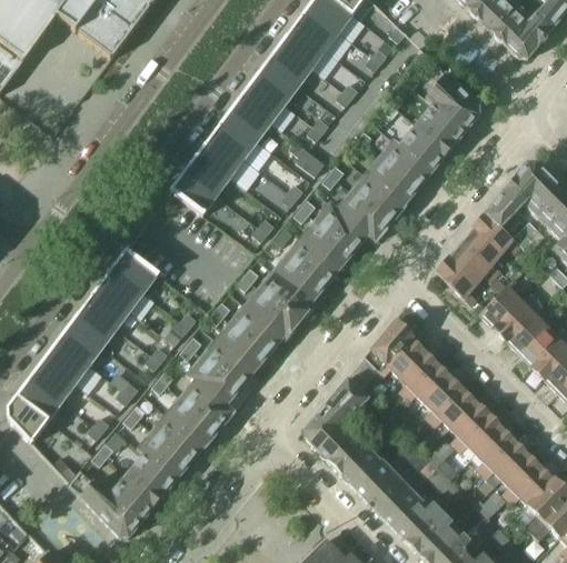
[(0,0),(0,92),(57,17),(69,0),(0,0)]
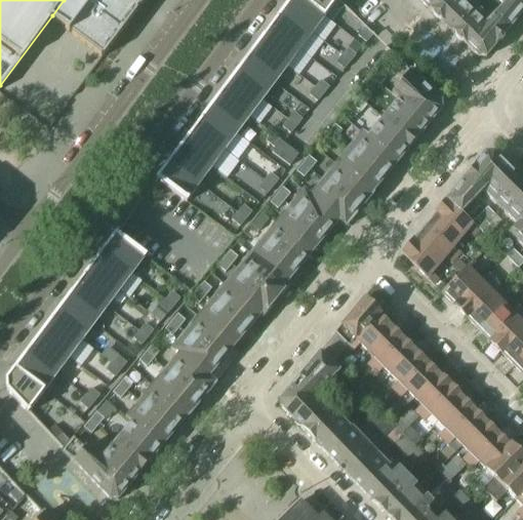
[(64,0),(52,15),(104,53),(143,0),(64,0)]
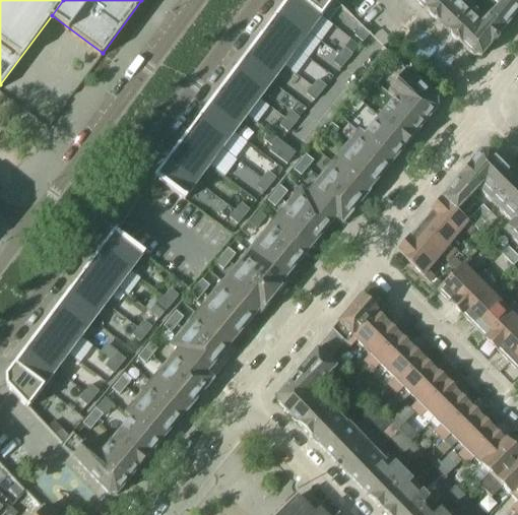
[(323,13),(305,0),(287,0),(281,8),(311,30),(323,13)]
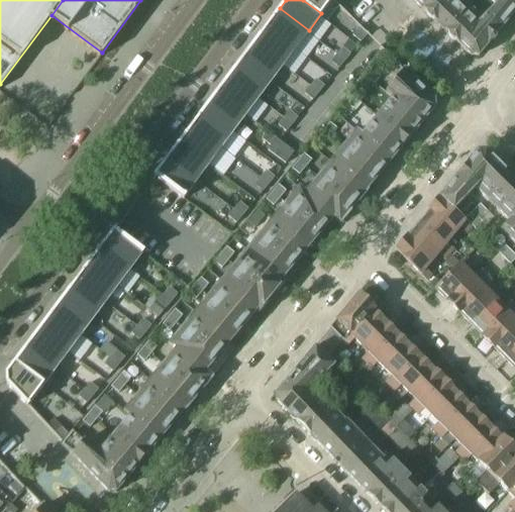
[(303,0),(321,13),(331,0),(303,0)]
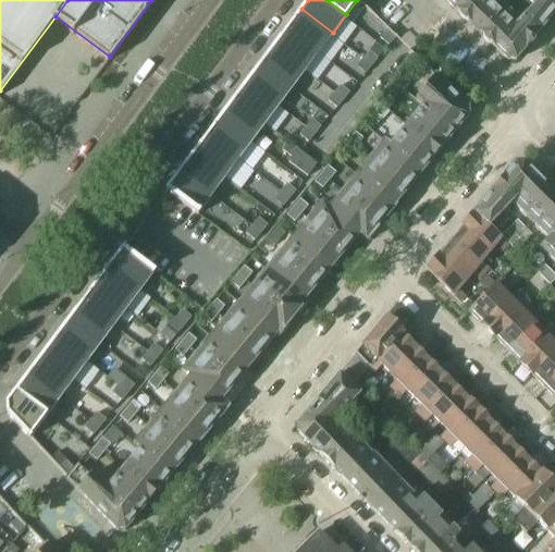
[(521,15),(507,1),(503,5),(497,0),(449,0),(507,57),(516,57),(540,28),(523,13),(521,15)]
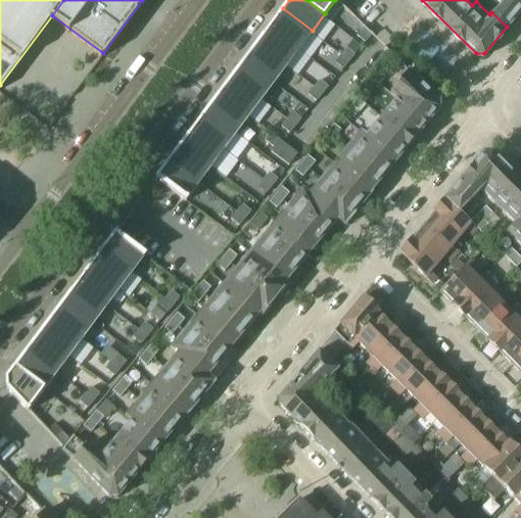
[(507,27),(520,9),(520,0),(502,0),(503,1),(491,12),(507,27)]
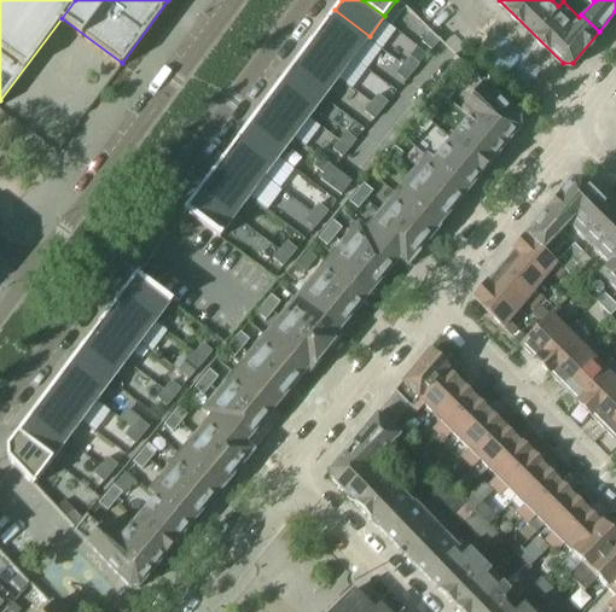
[(370,36),(335,10),(319,29),(354,56),(370,36)]
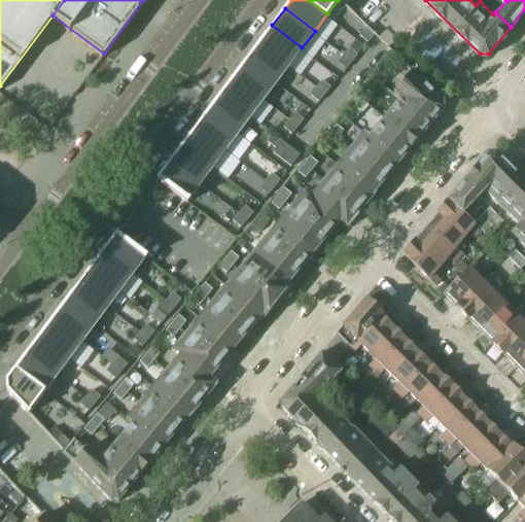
[(302,47),(272,25),(259,42),(289,64),(302,47)]
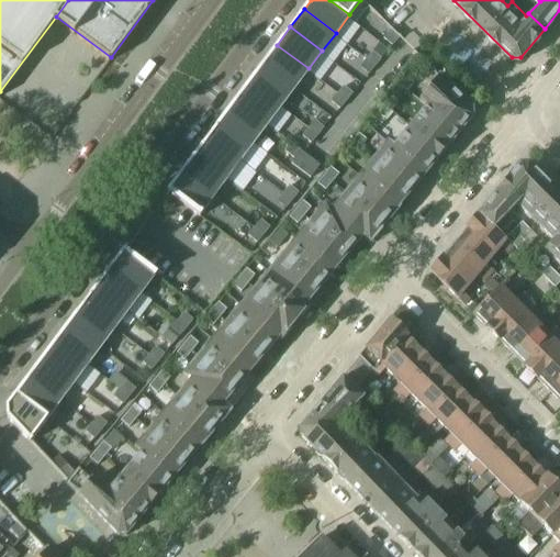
[(399,33),(391,26),(384,34),(393,42),(400,34),(399,33)]
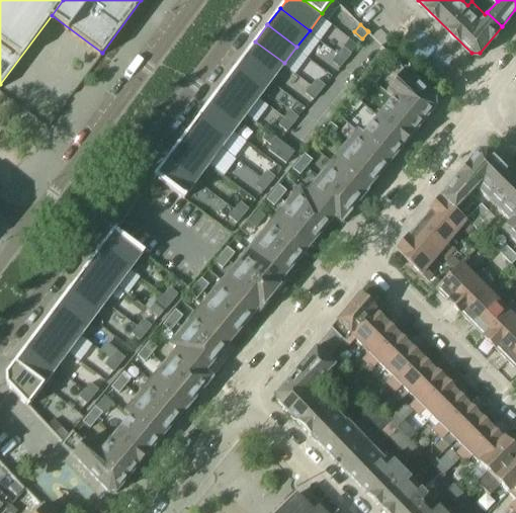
[(284,63),(255,41),(243,58),(272,80),(284,63)]
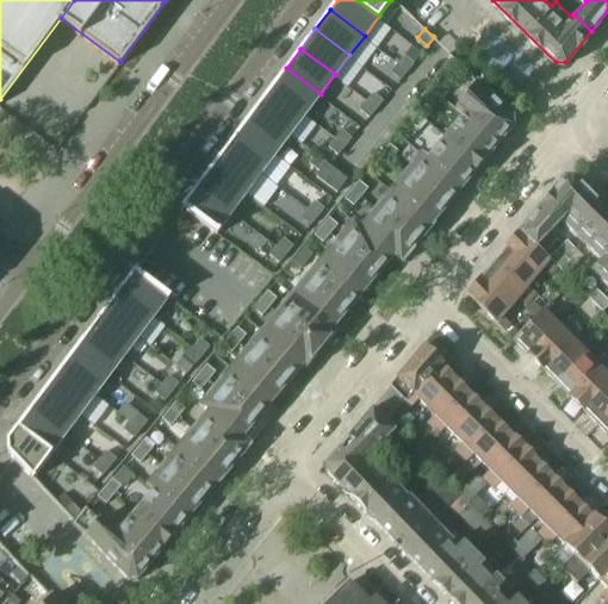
[(408,68),(415,60),(405,51),(398,60),(408,68)]
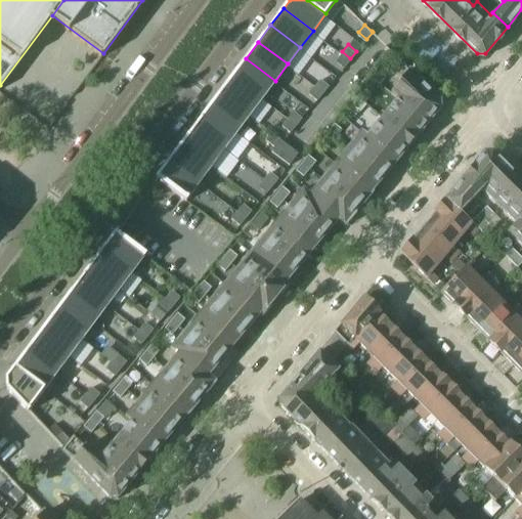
[(344,66),(350,58),(342,51),(336,58),(344,66)]
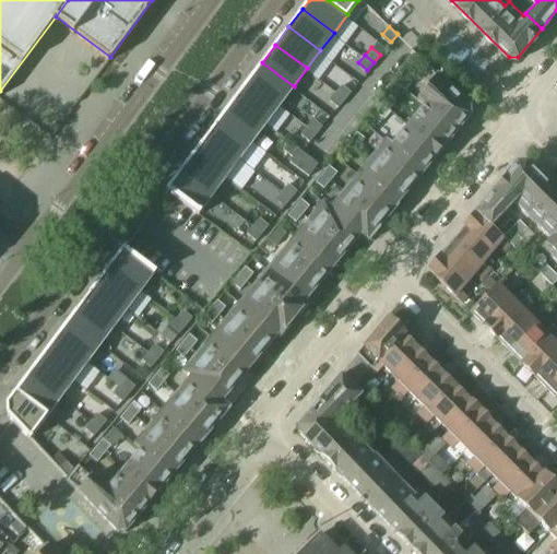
[(294,86),(262,62),(249,80),(281,104),(294,86)]
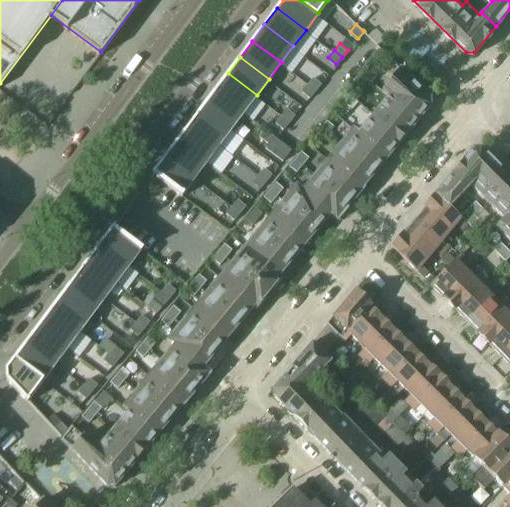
[(372,79),(378,72),(370,66),(364,73),(372,79)]
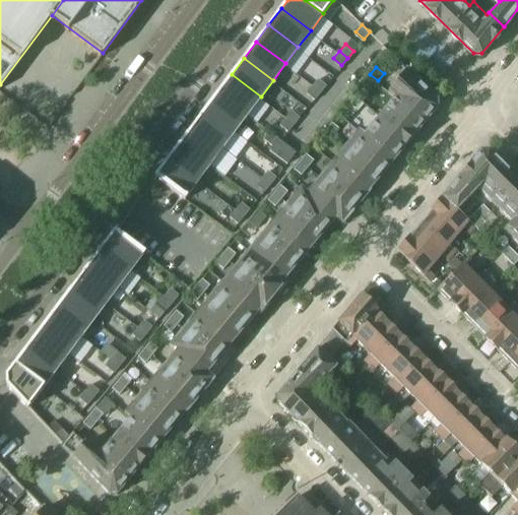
[(438,98),(407,67),(390,89),(400,98),(427,120),(438,105),(438,98)]
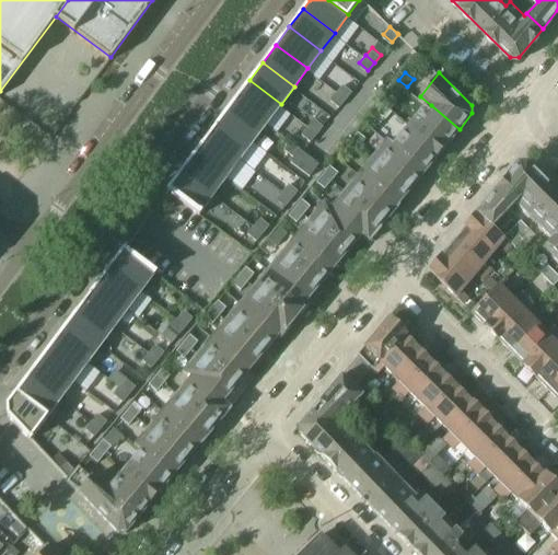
[(281,104),(250,80),(236,97),(267,122),(281,104)]
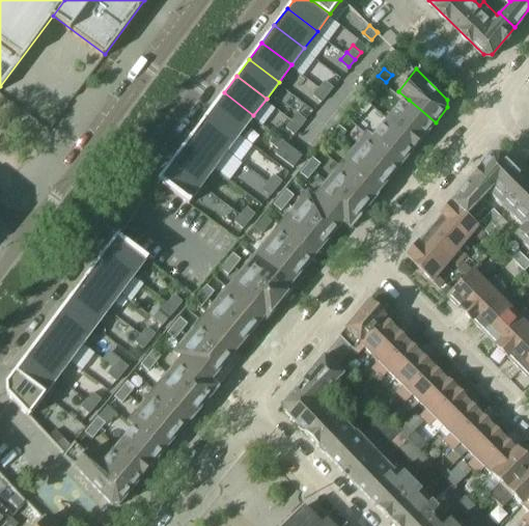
[(328,92),(334,85),(326,78),(319,85),(328,92)]
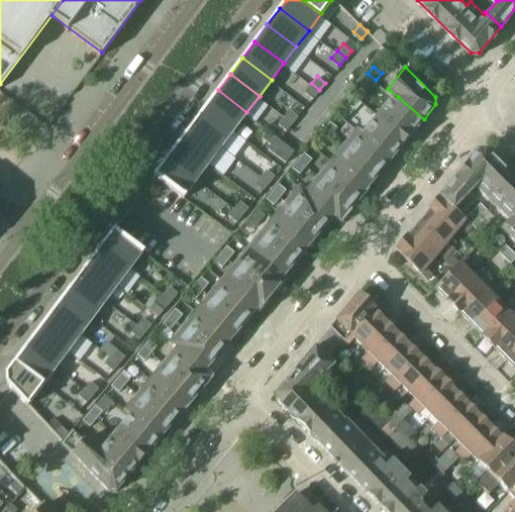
[(313,97),(319,90),(311,83),(305,90),(313,97)]
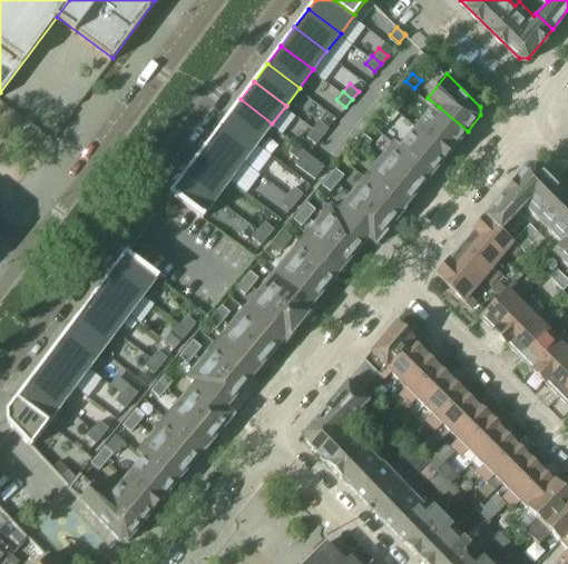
[(391,116),(404,100),(397,94),(382,109),(391,116)]
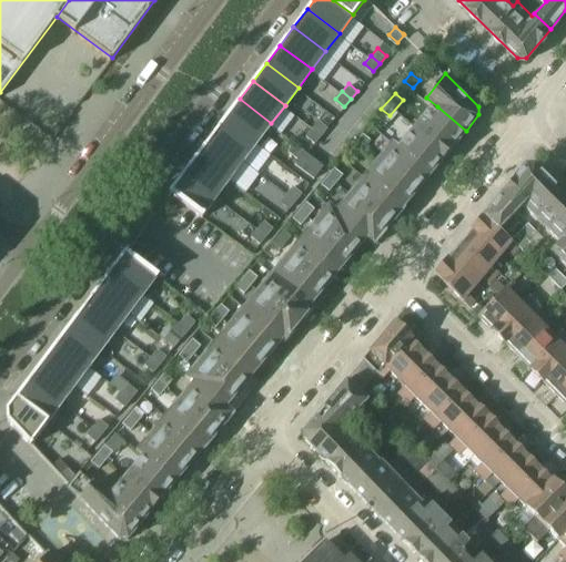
[(271,123),(240,99),(225,118),(258,141),(271,123)]
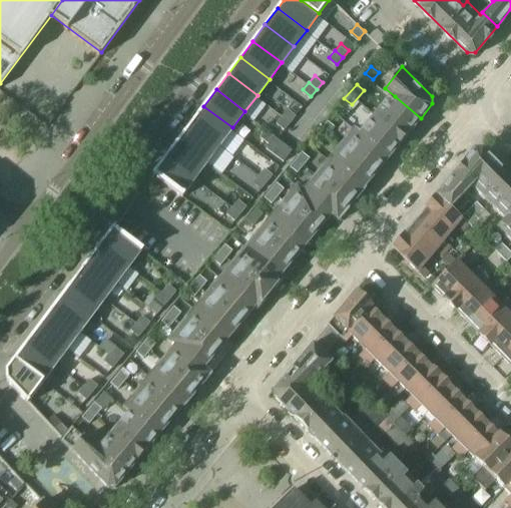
[(421,118),(395,96),(385,108),(381,105),(376,111),(406,136),(421,118)]
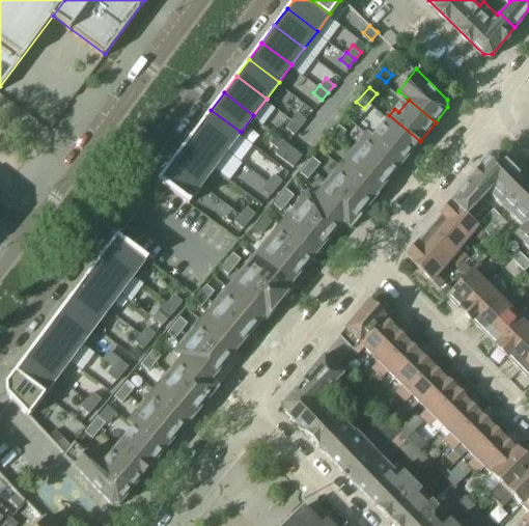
[(241,132),(211,110),(198,127),(228,149),(241,132)]
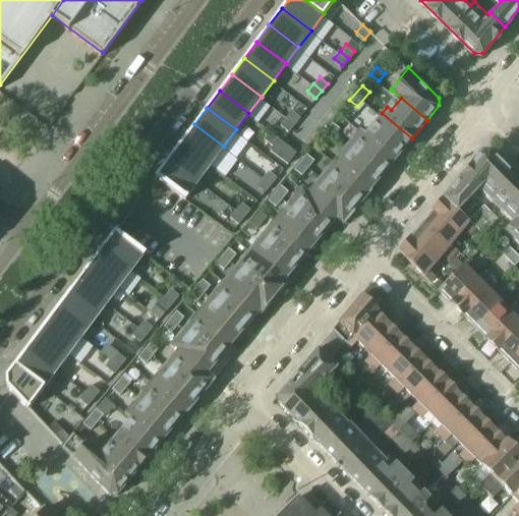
[(295,122),(301,115),(293,108),(287,115),(295,122)]
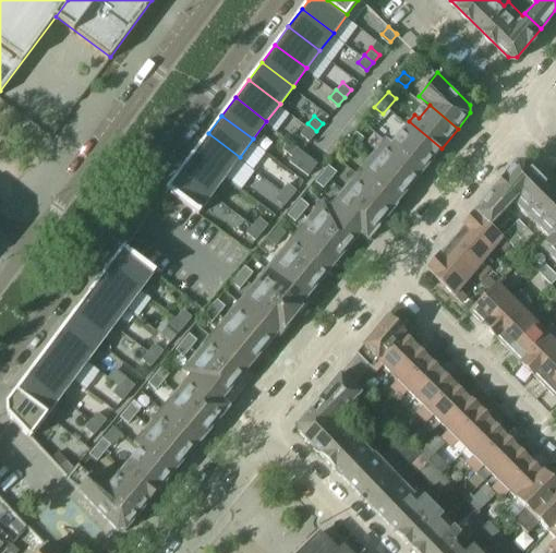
[(442,148),(409,121),(402,129),(407,132),(397,145),(424,168),(442,148)]
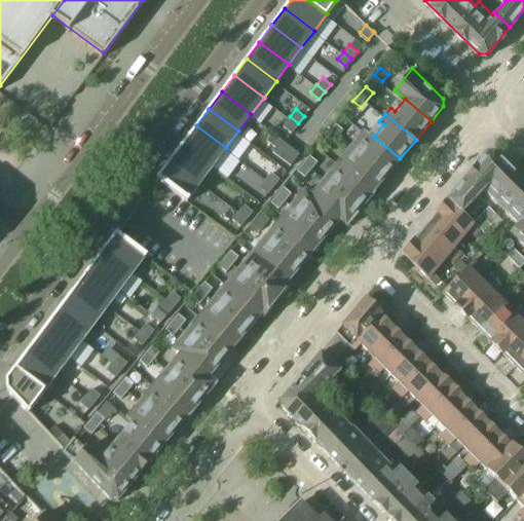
[(292,131),(298,123),(290,116),(284,123),(292,131)]
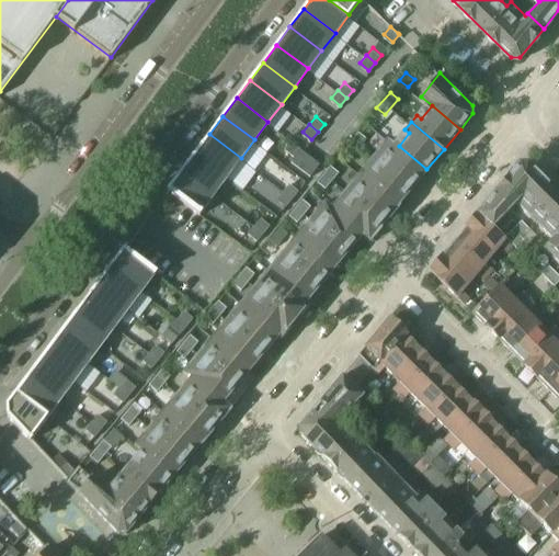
[(354,151),(367,136),(360,129),(345,145),(354,151)]
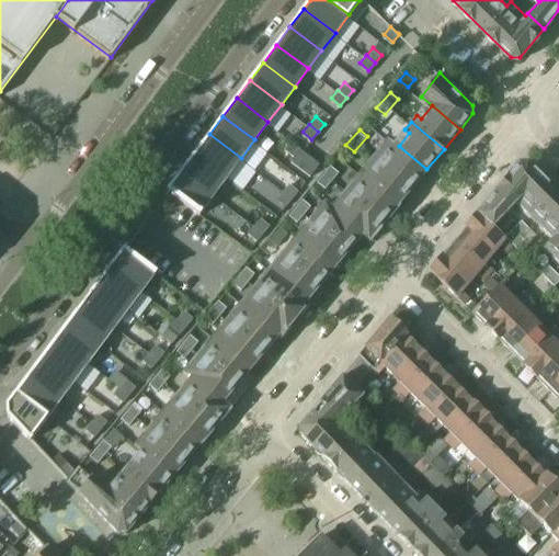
[(241,158),(209,134),(196,151),(228,176),(241,158)]
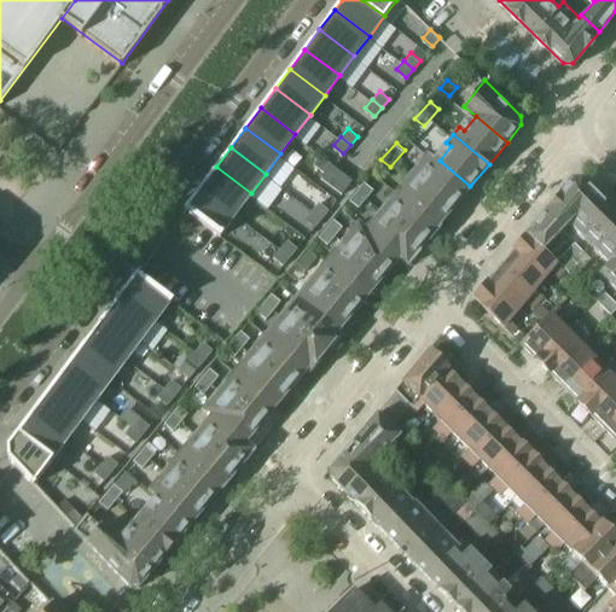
[(331,162),(320,153),(314,162),(325,170),(321,175),(342,192),(353,178),(335,164),(331,162)]
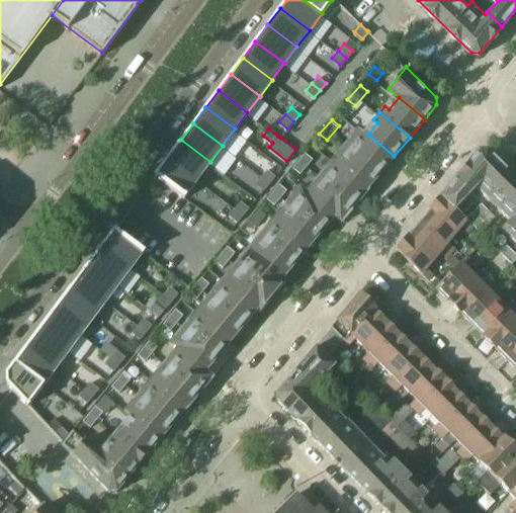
[(394,156),(368,135),(364,131),(356,140),(351,136),(346,143),(380,172),(394,156)]
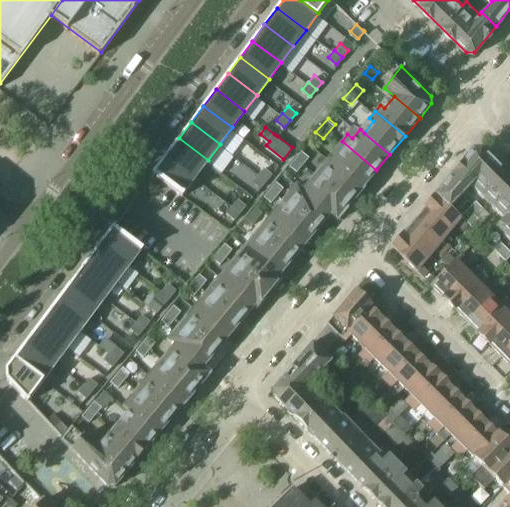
[(208,160),(179,138),(167,155),(196,176),(208,160)]
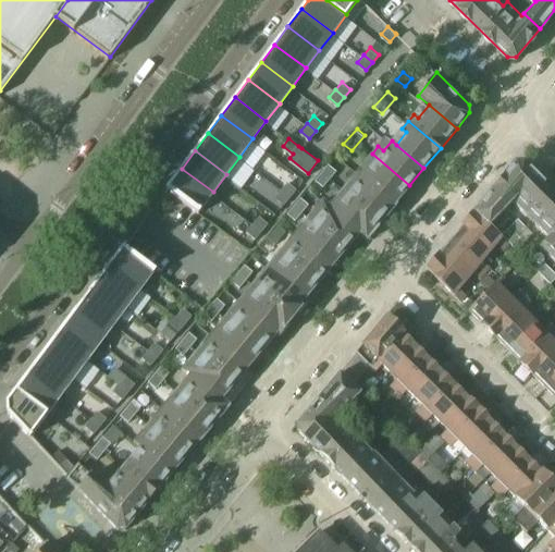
[(409,185),(372,154),(366,161),(371,166),(362,175),(395,203),(409,185)]
